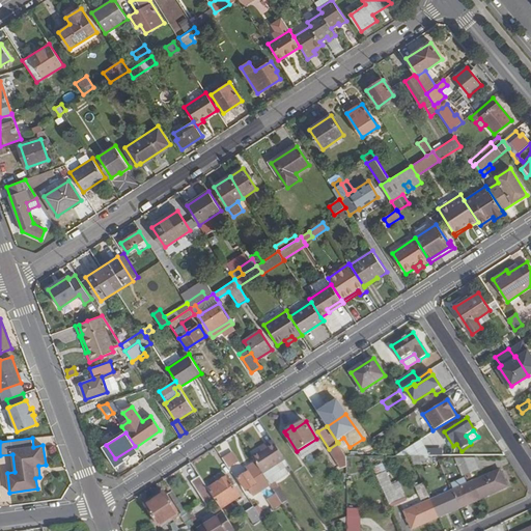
[(338,443),(344,453),(351,449),(350,447),(343,438),(337,442),(338,443)]
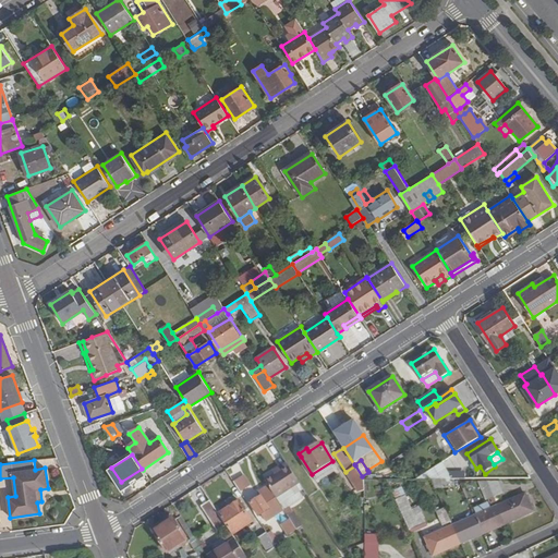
[(265,481),(268,486),(284,510),(305,497),(304,495),(306,494),(287,462),(278,469),(279,471),(275,474),(265,481)]
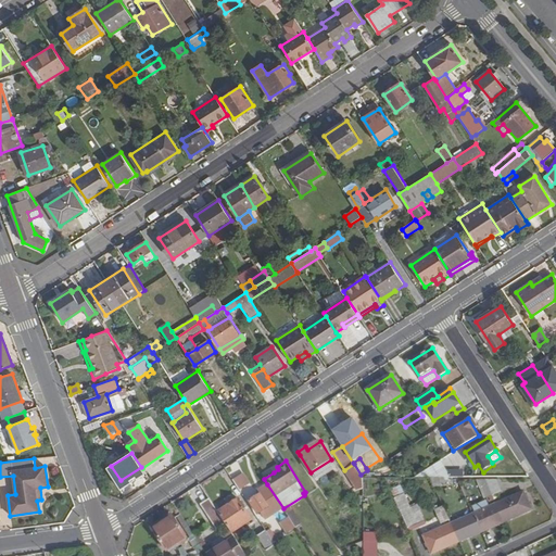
[(441,460),(415,477),(430,477),(451,477),(449,472),(441,460)]
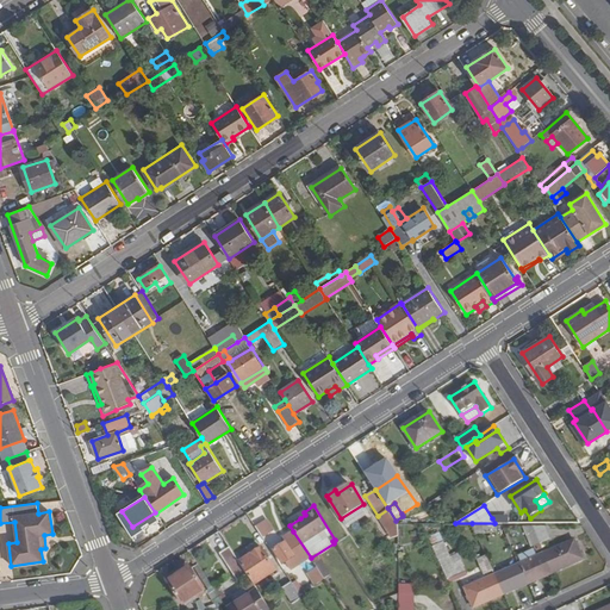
[(392,539),(398,535),(398,524),(396,521),(388,509),(378,516),(377,517),(392,539)]
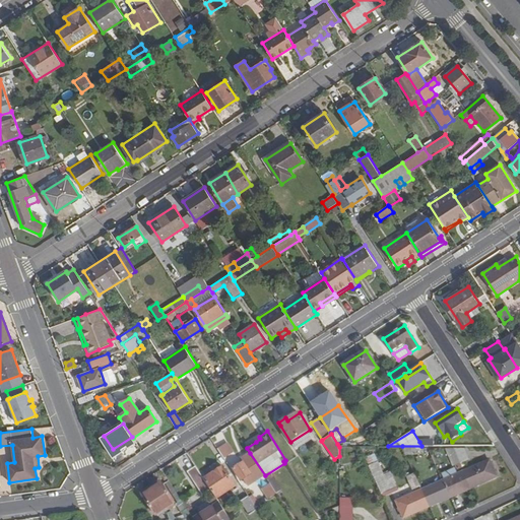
[(230,441),(219,448),(225,458),(236,451),(230,441)]
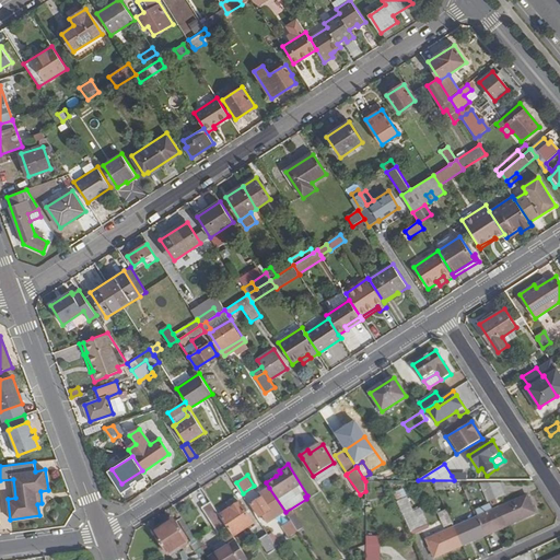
[(433,480),(438,490),(465,489),(463,483),(462,480),(454,480),(433,480)]
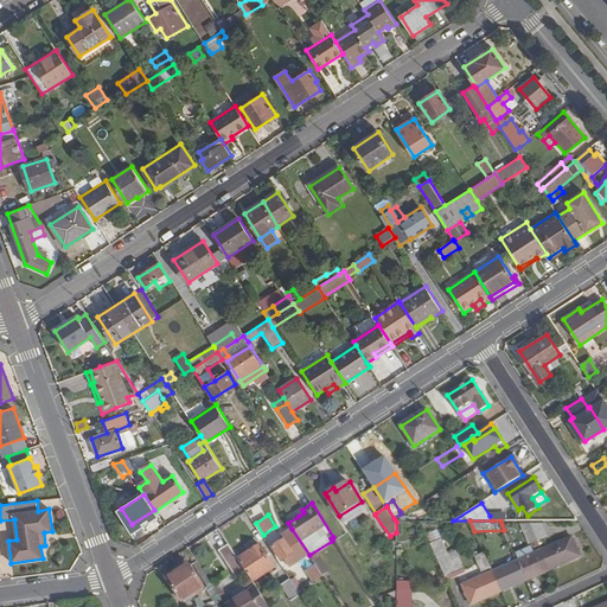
[(532,542),(538,540),(531,524),(522,524),(529,543),(532,542)]
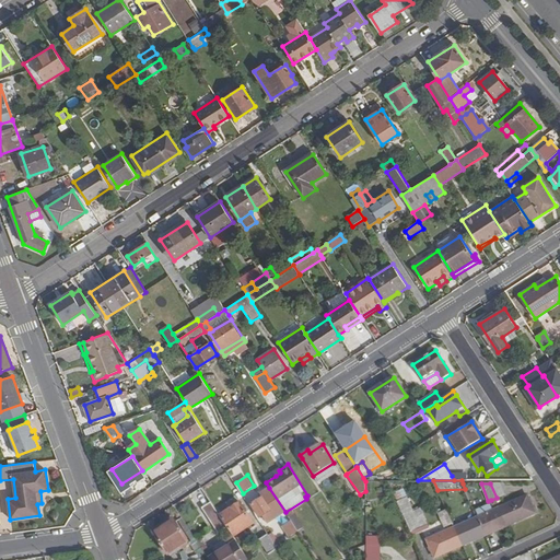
[(490,483),(497,498),(497,499),(509,494),(504,483),(490,483)]
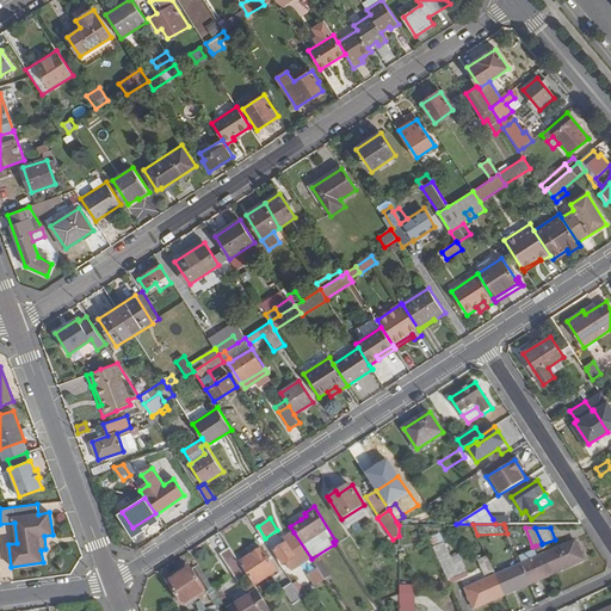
[(295,568),(312,559),(294,532),(283,538),(287,543),(275,550),(284,565),(290,561),(295,568)]
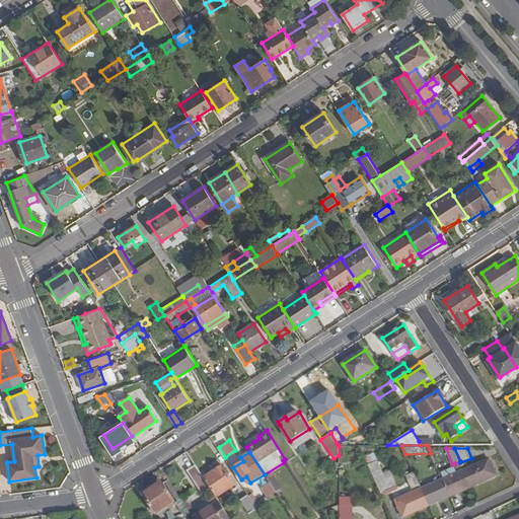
[(382,474),(384,473),(375,453),(365,457),(374,477),(382,474)]
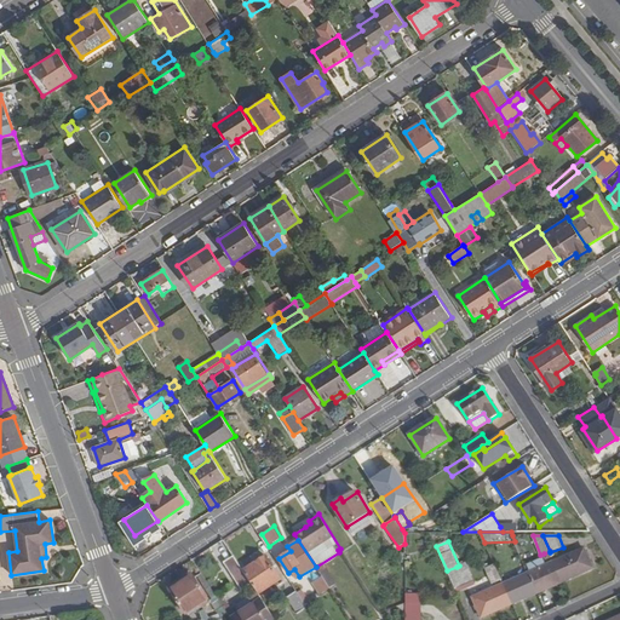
[(555,562),(563,581),(593,568),(584,549),(555,562)]
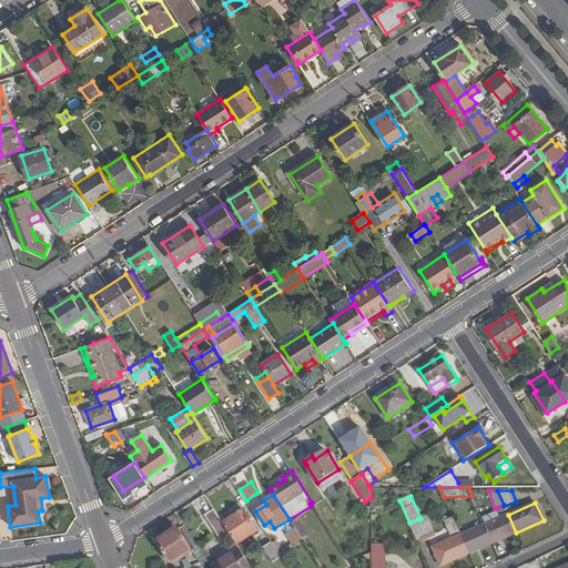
[(229,539),(232,537),(223,524),(214,509),(205,516),(224,543),(229,539)]
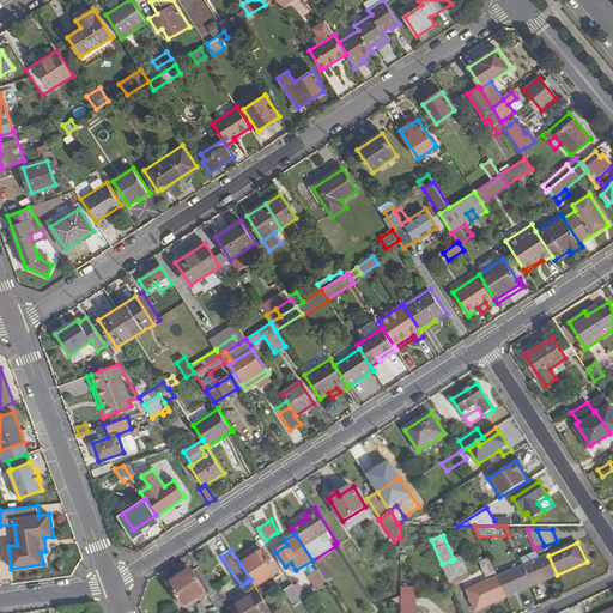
[(250,580),(255,588),(278,574),(262,550),(241,565),(250,580)]
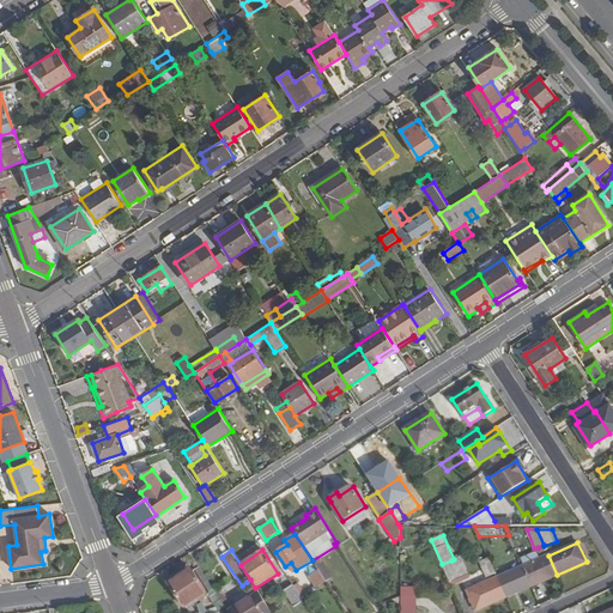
[(522,559),(525,565),(540,559),(536,552),(522,559)]
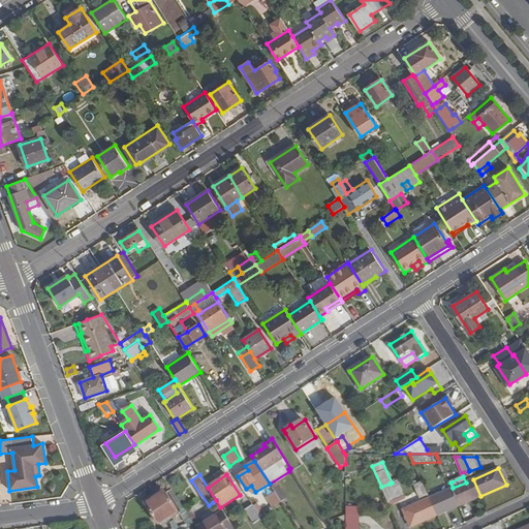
[(390,484),(397,500),(405,496),(398,479),(392,483),(390,484)]
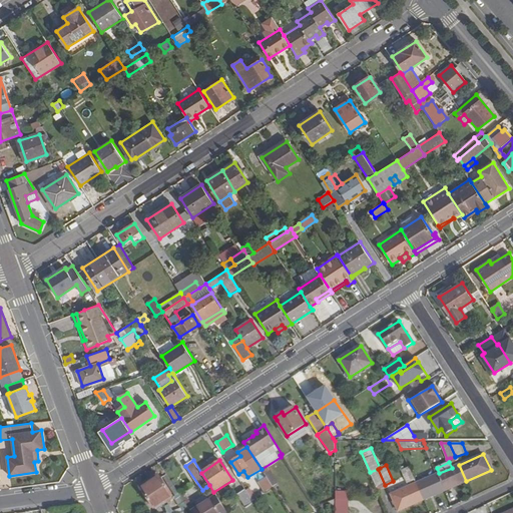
[(438,474),(445,491),(466,481),(459,465),(452,468),(439,473),(438,474)]
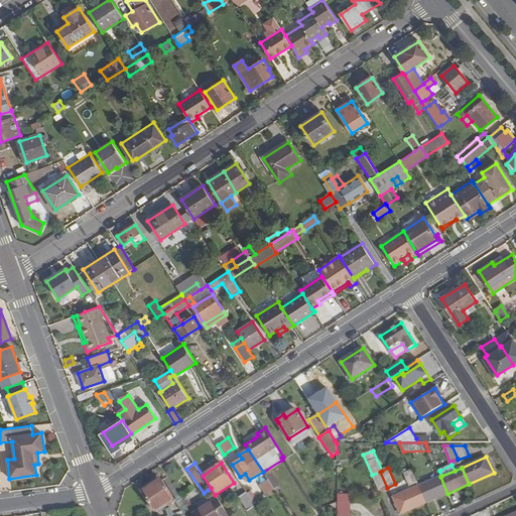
[(412,489),(419,486),(412,470),(405,473),(412,489)]
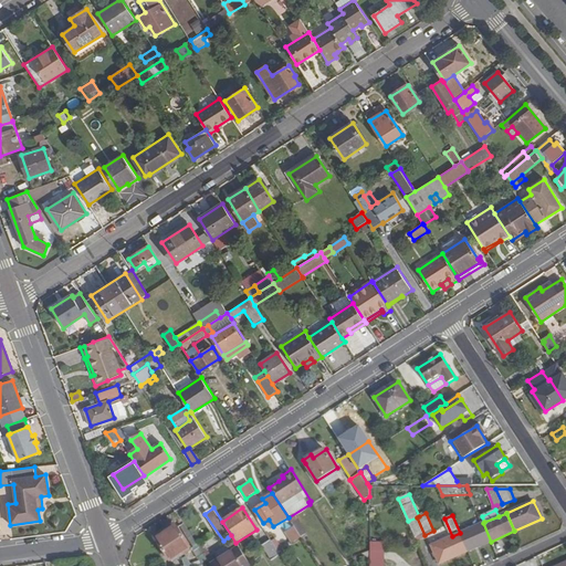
[(408,521),(416,538),(425,535),(417,517),(408,521)]
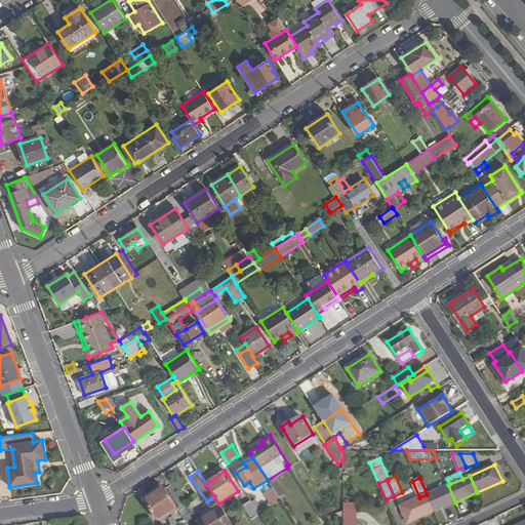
[(277,481),(271,484),(279,497),(285,494),(277,481)]
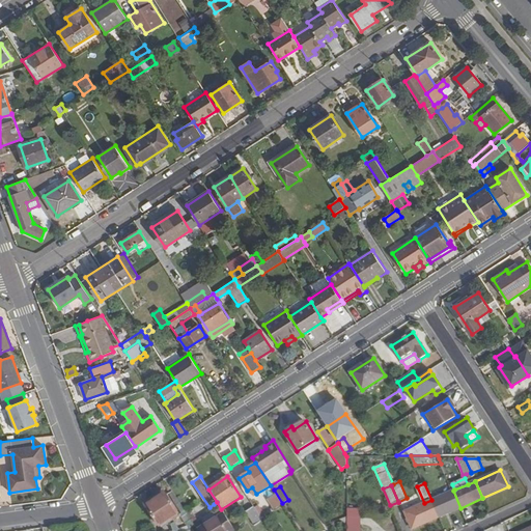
[(179,514),(189,528),(195,526),(193,523),(187,512),(182,504),(177,498),(171,487),(165,492),(165,491),(158,496),(156,493),(150,496),(152,498),(144,503),(160,527),(179,514)]
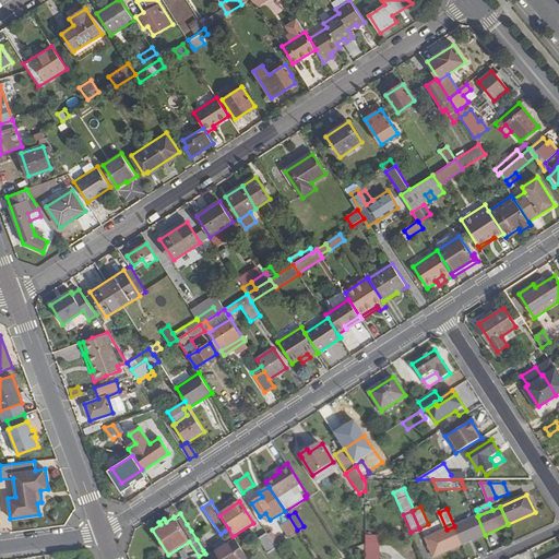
[(286,515),(280,521),(287,532),(294,527),(286,515)]
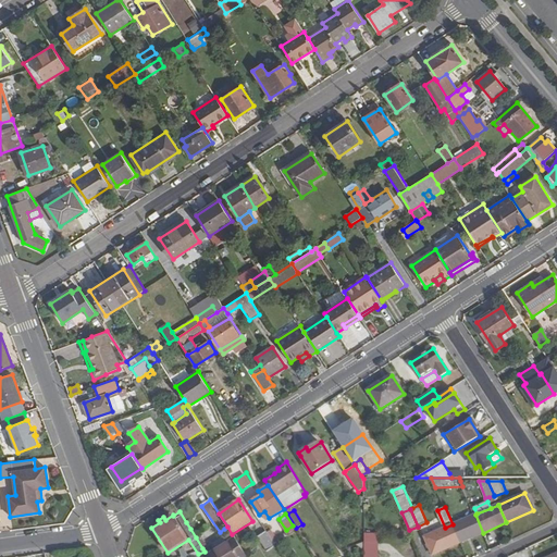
[(453,524),(461,543),(483,533),(475,515),(453,524)]
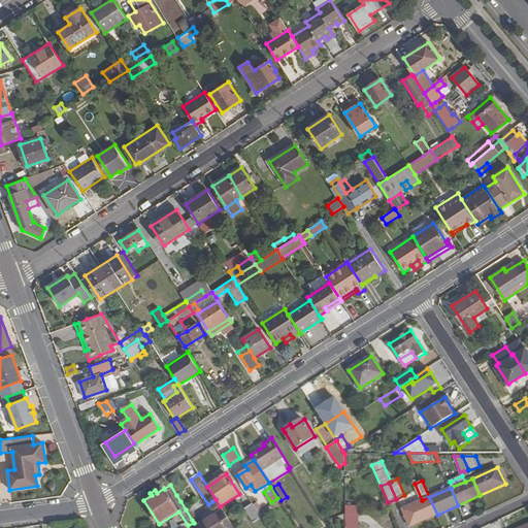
[(410,527),(437,515),(429,497),(422,500),(403,509),(410,527)]
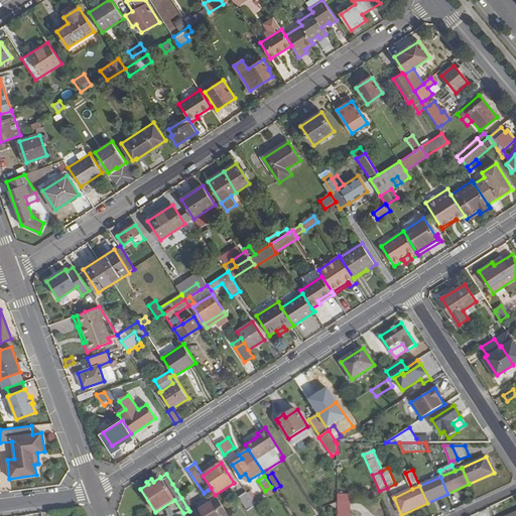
[(195,505),(199,511),(218,499),(215,495),(211,488),(208,490),(211,495),(195,505)]
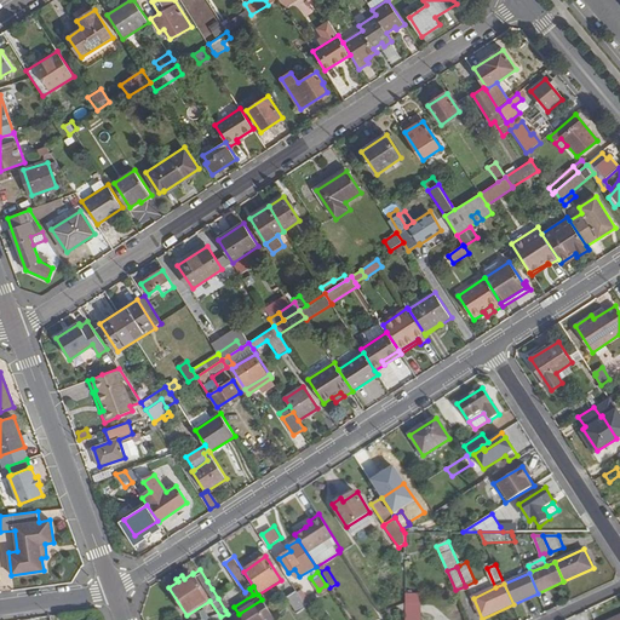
[(298,593),(305,606),(310,602),(303,590),(298,593)]
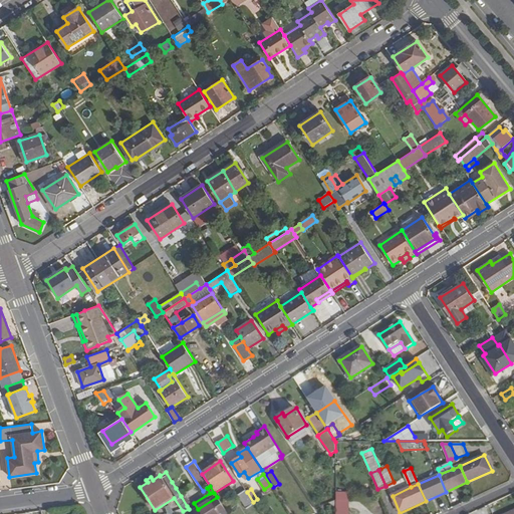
[(246,509),(254,504),(253,502),(247,492),(246,490),(238,495),(246,509)]
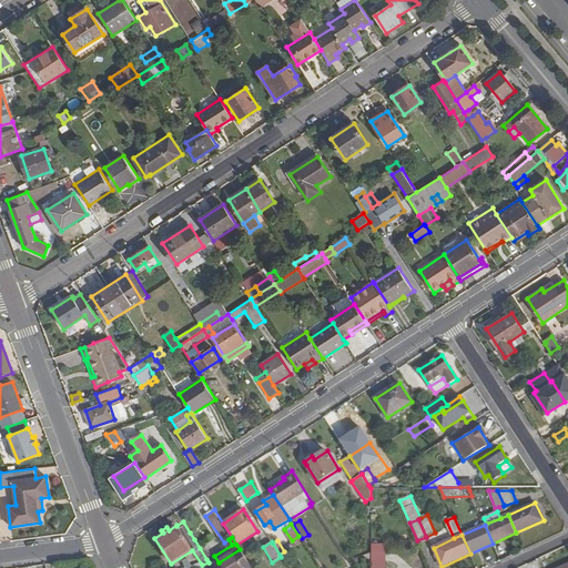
[(204,545),(200,548),(206,559),(211,557),(204,545)]
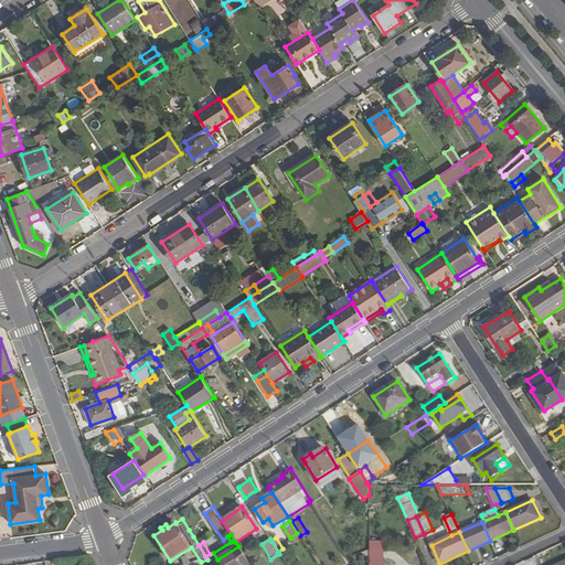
[(211,564),(247,564),(249,564),(238,546),(217,560),(211,564)]
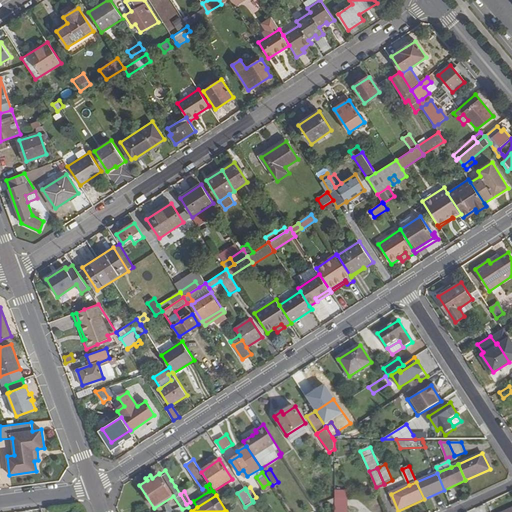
[(335,498),(335,511),(348,511),(348,496),(335,496),(335,498)]
